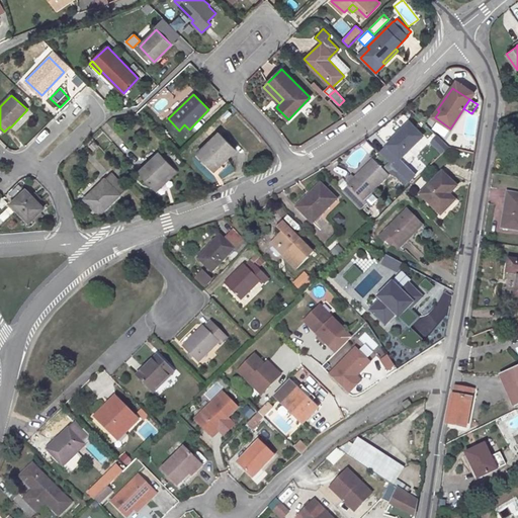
[(410,123),(387,146),(387,147),(380,154),(393,166),(400,158),(401,159),(423,137),(410,123)]
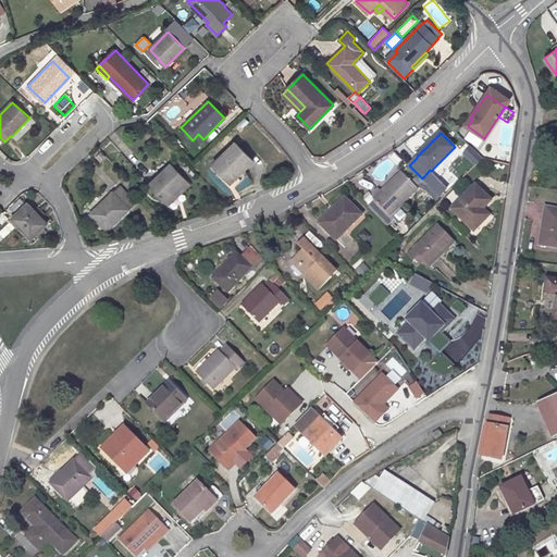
[(230,183),(252,160),(235,143),(213,165),(230,183)]
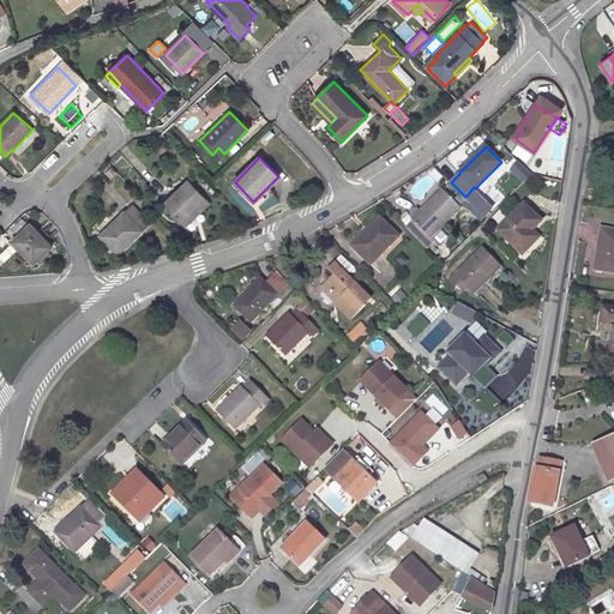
[(446,176),(455,170),(445,157),(437,163),(446,176)]
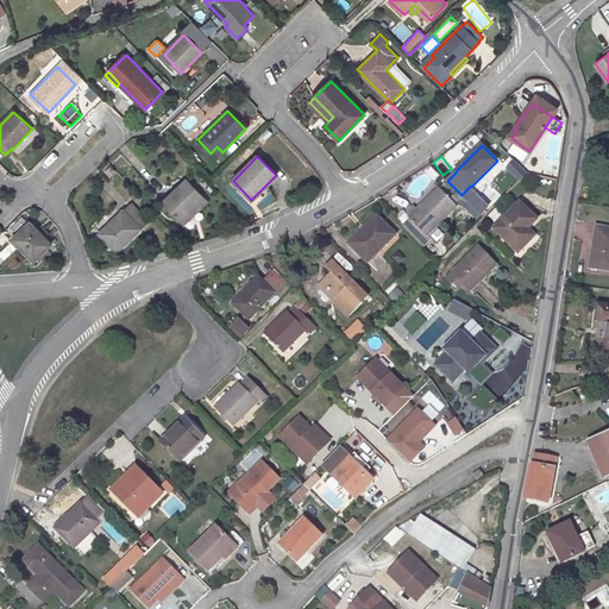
[(504,168),(520,181),(528,171),(513,158),(504,168)]
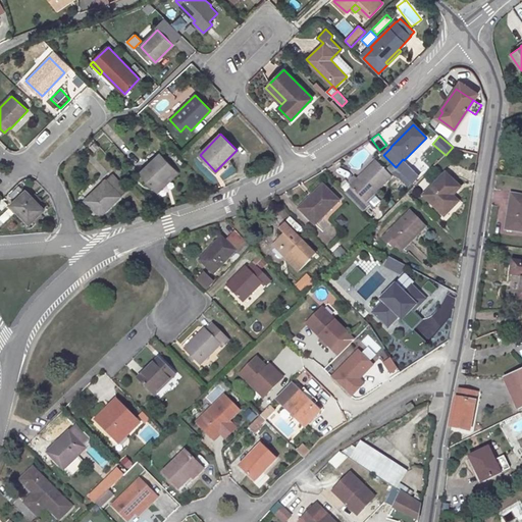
[(174,169),(160,154),(141,173),(155,189),(174,169)]
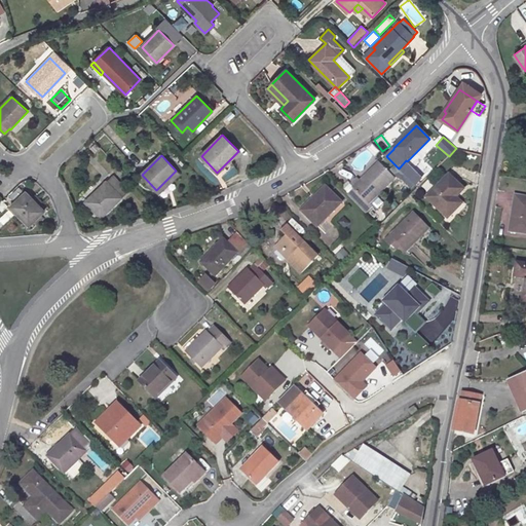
[(393,178),(379,162),(354,187),(370,202),(393,178)]
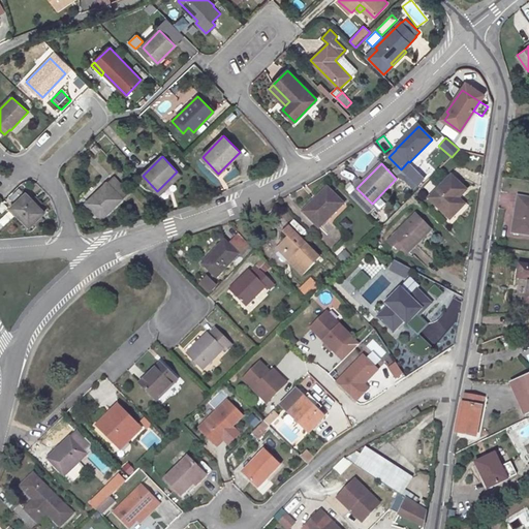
[(180,175),(177,172),(157,191),(160,194),(180,175)]
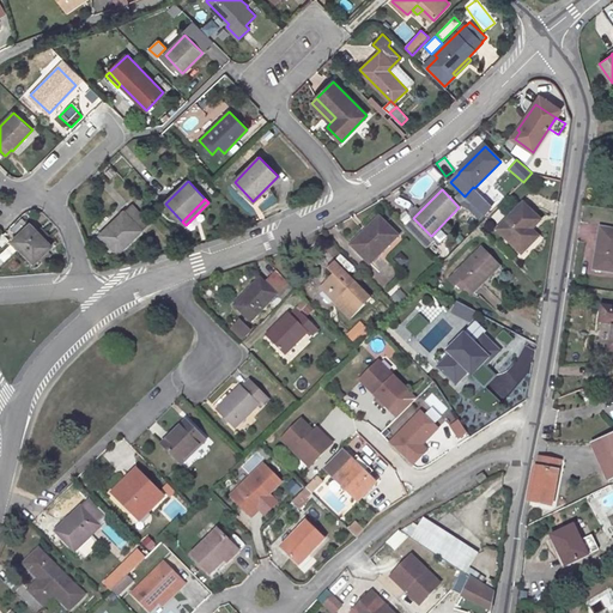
[(149,223),(132,205),(101,235),(117,253),(149,223)]
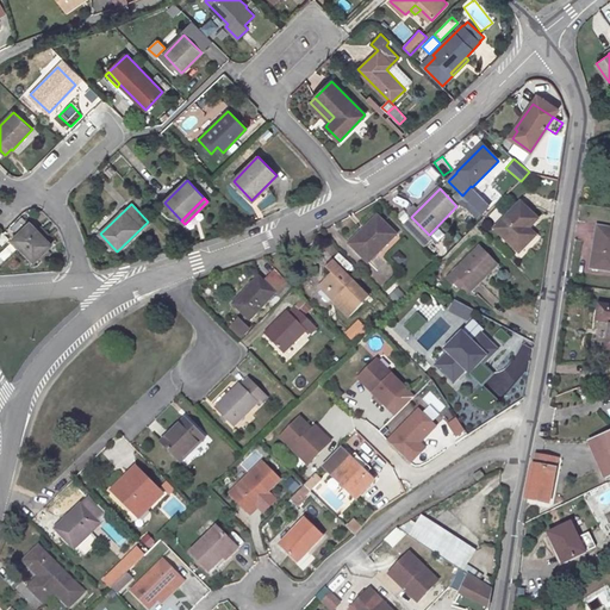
[(520,251),(535,236),(528,229),(537,219),(522,204),(496,230),(520,251)]
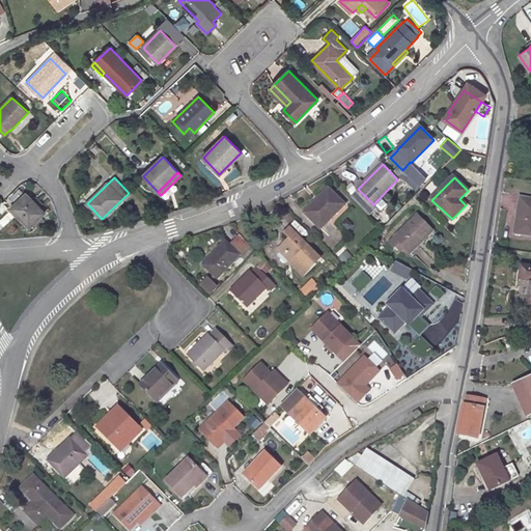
[(320,200),(307,214),(322,227),(345,203),(329,188),(318,198),(320,200)]
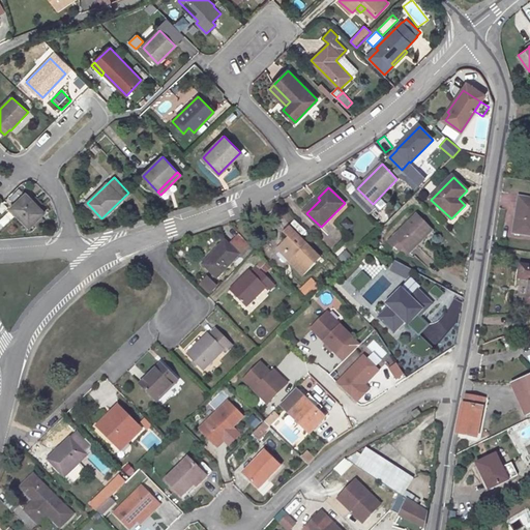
[(27,193),(11,208),(30,227),(36,221),(41,215),(46,212),(27,193)]
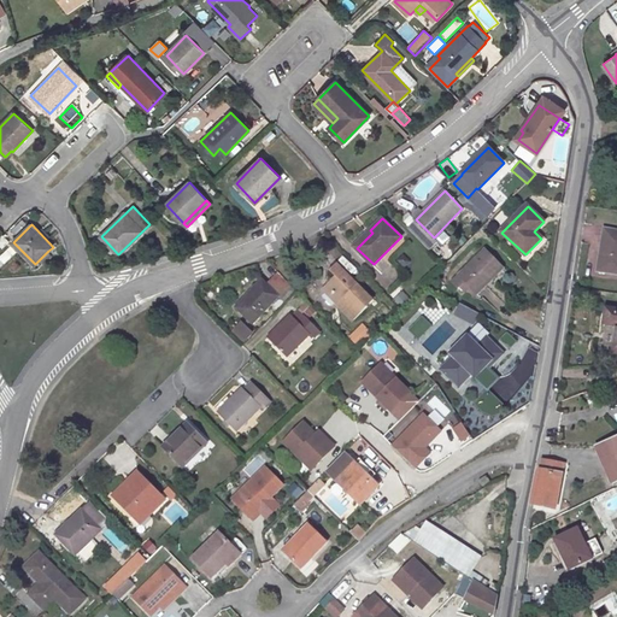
[(616,274),(616,229),(604,228),(603,236),(609,238),(606,246),(600,245),(597,271),(616,274)]
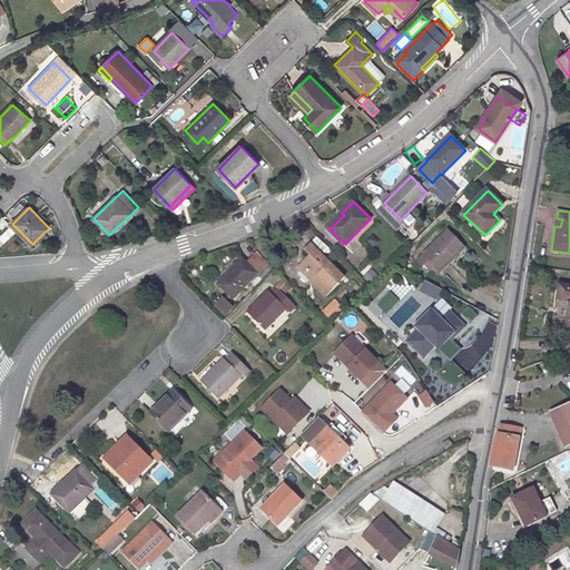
[(12,224),(9,226),(29,247),(32,244),(12,224)]
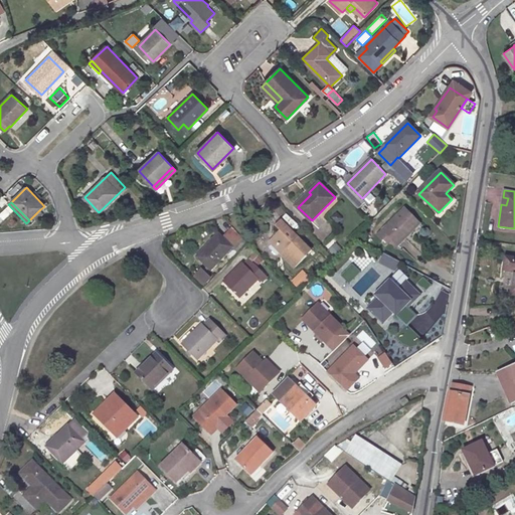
[(405,208),(383,230),(397,245),(420,223),(405,208)]
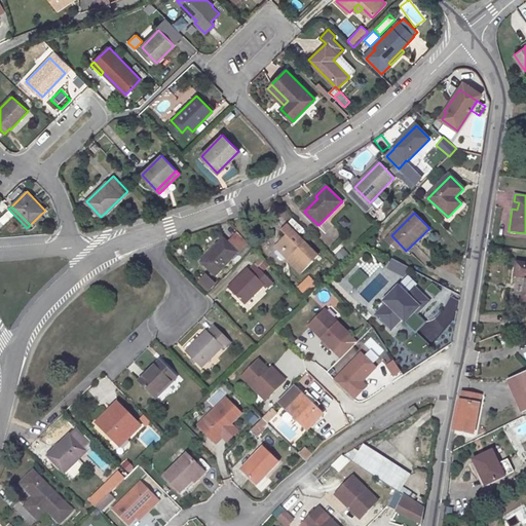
[(288,260),(300,273),(318,256),(288,225),(282,230),(286,235),(276,243),(290,257),(288,260)]
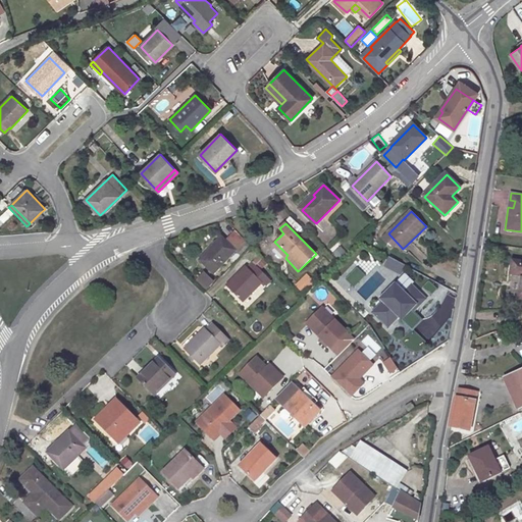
[(213,250),(202,262),(214,273),(237,251),(243,257),(252,247),(236,230),(226,241),(222,237),(210,248),(213,250)]
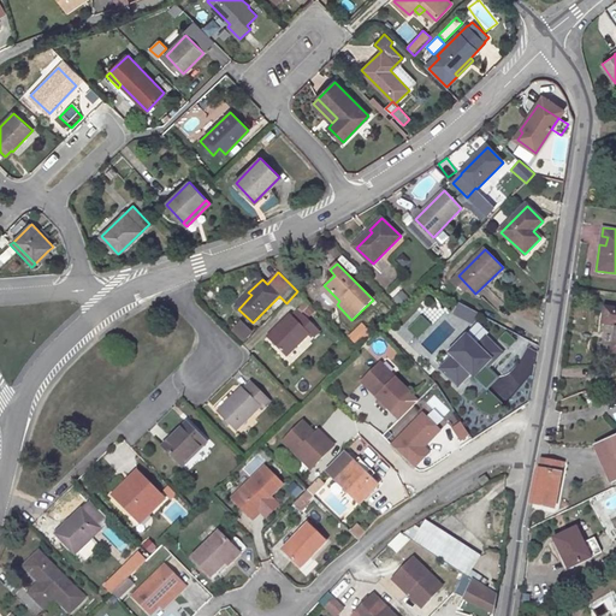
[(339,301),(324,285),(321,289),(337,304),(339,301)]
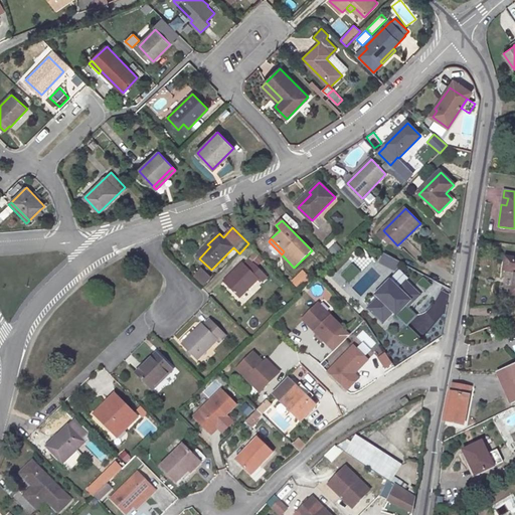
[(335,256),(342,248),(334,242),(327,250),(335,256)]
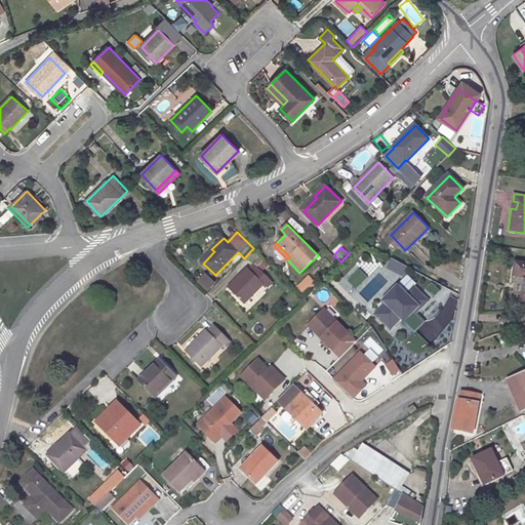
[(203,264),(214,251),(211,249),(200,260),(203,264)]
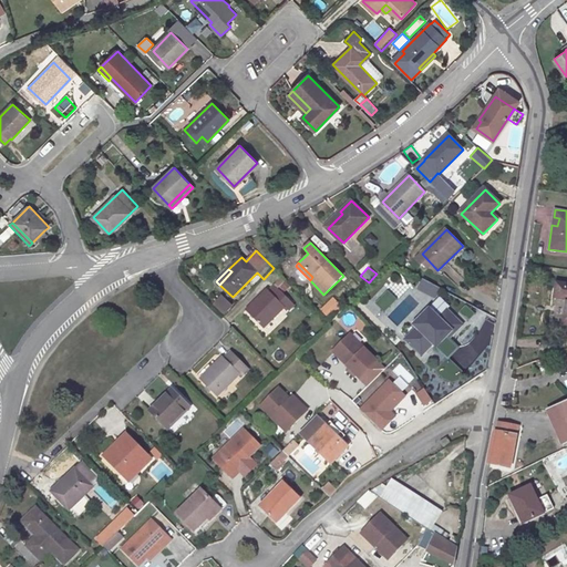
[(301,284),(307,280),(299,270),(294,274),(301,284)]
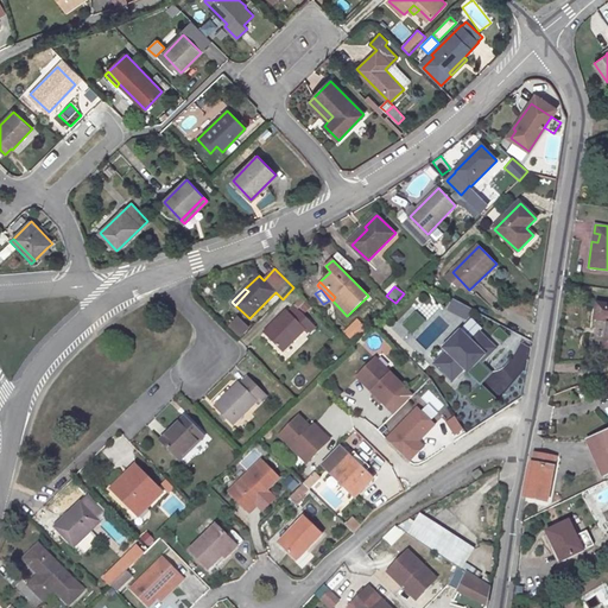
[(455,298),(450,309),(456,311),(462,302),(455,298)]
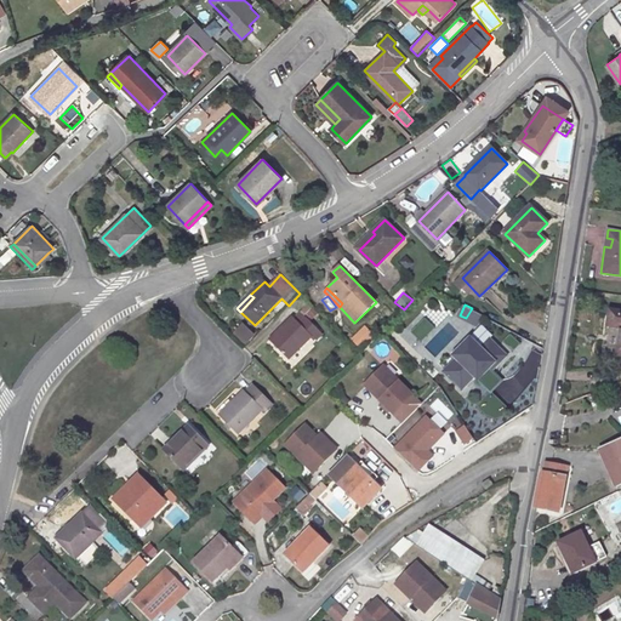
[(472,308),(466,318),(477,324),(483,314),(472,308)]
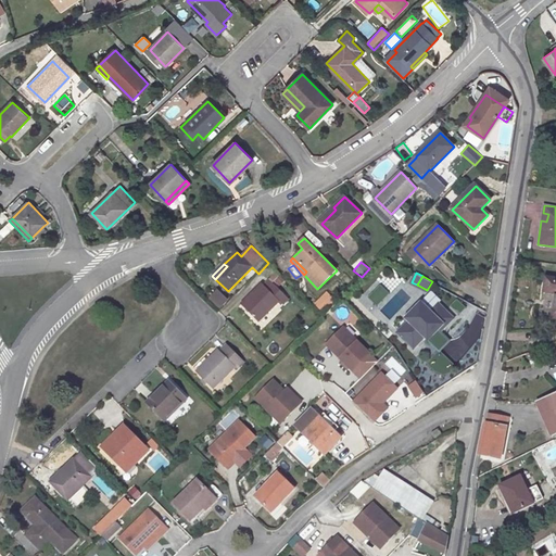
[(555,317),(555,278),(546,277),(544,291),(555,292),(555,294),(553,317),(555,317)]
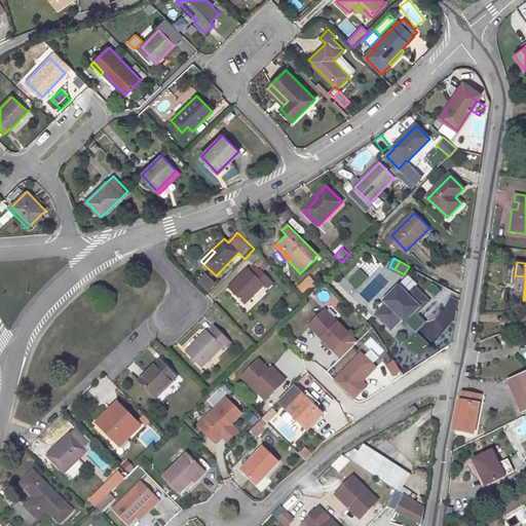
[(243,305),(264,285),(267,288),(273,283),(255,264),(250,269),(249,268),(228,289),(243,305)]
